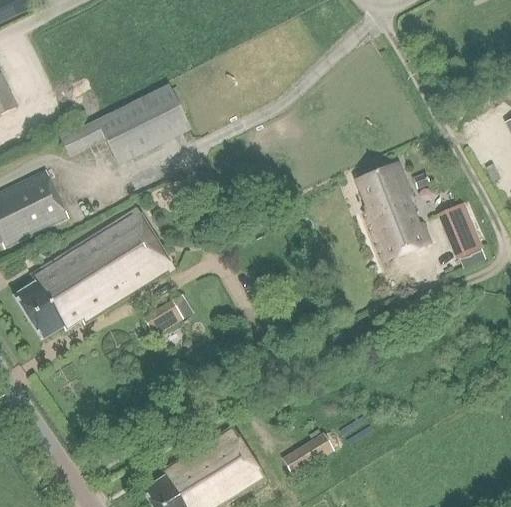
[(0,0),(0,20),(30,6),(27,0),(0,0)]
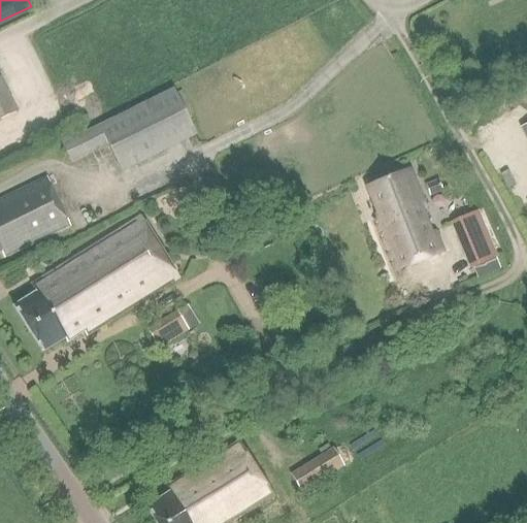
[(0,112),(17,105),(0,72),(0,112)]
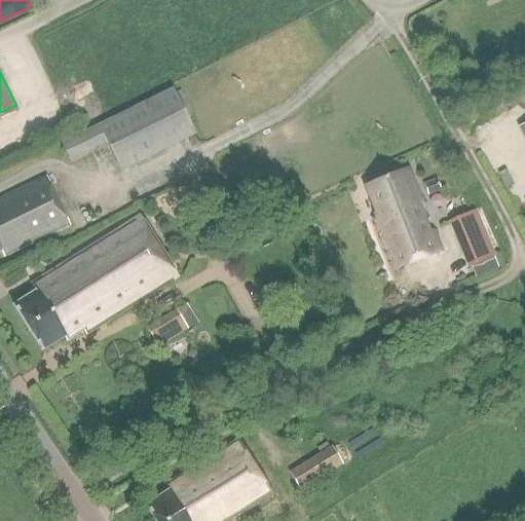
[(63,139),(72,158),(109,141),(122,168),(196,131),(174,84),(63,139)]
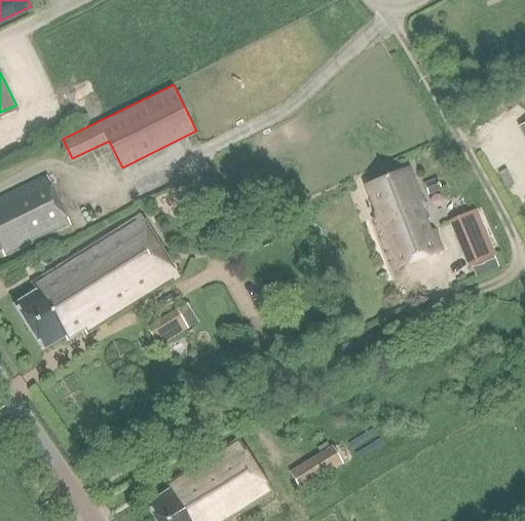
[(410,163),(366,181),(378,213),(373,215),(394,267),(443,248),(410,163)]
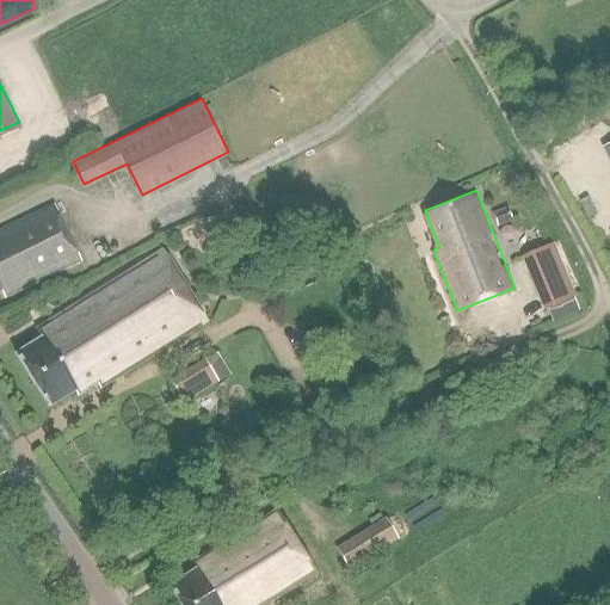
[(0,227),(0,286),(2,286),(6,292),(82,255),(55,201),(0,227)]
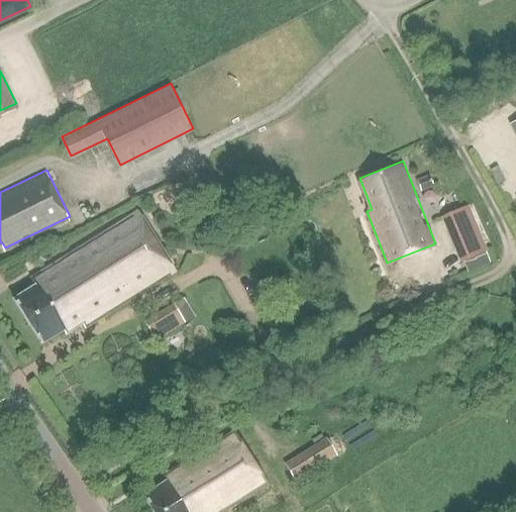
[(429,171),(417,176),(422,188),(434,183),(429,171)]
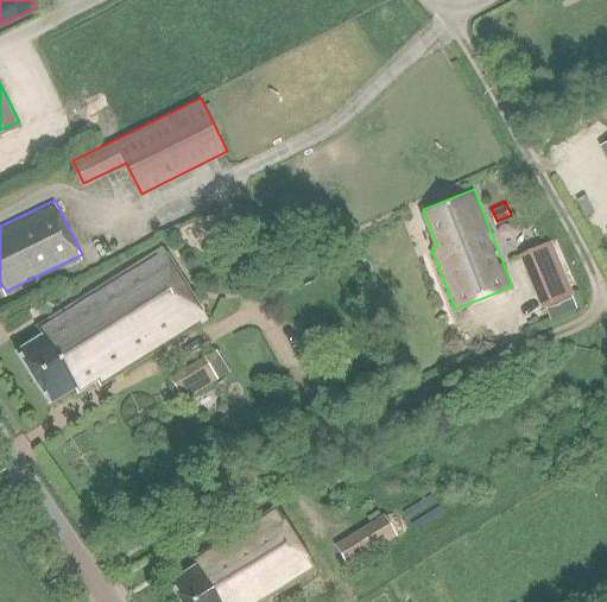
[(550,236),(519,249),(525,264),(556,252),(550,236)]
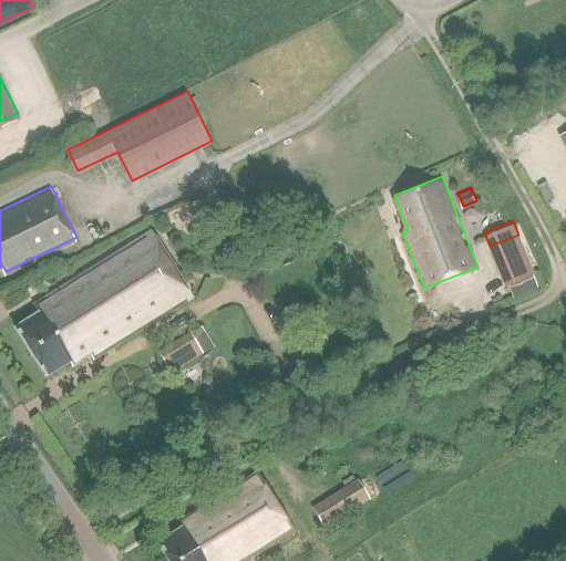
[(34,301),(40,309),(14,325),(45,374),(70,359),(73,363),(91,352),(94,356),(194,294),(152,228),(34,301)]
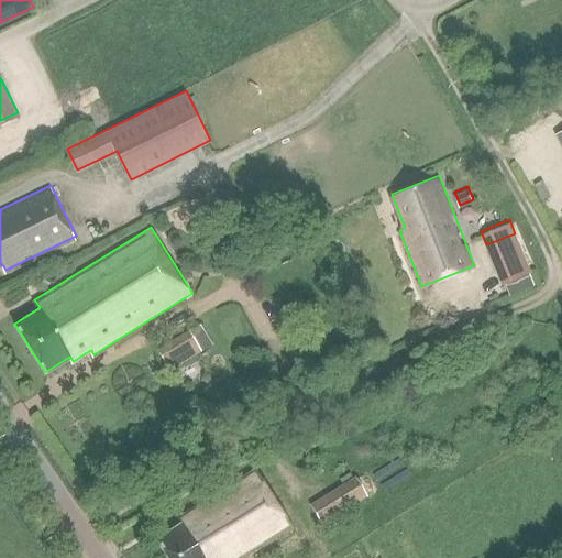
[(198,320),(155,347),(167,368),(210,341),(198,320)]
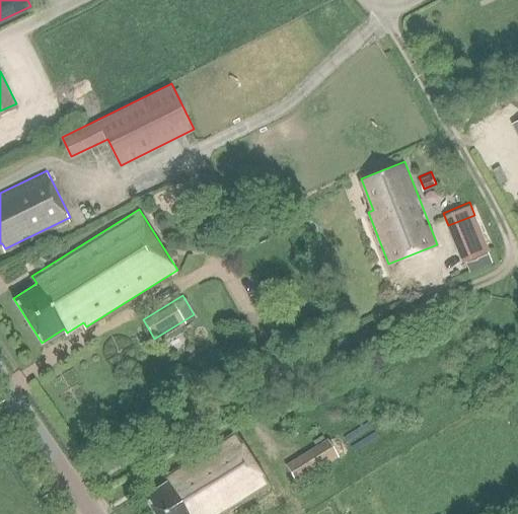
[(171,471),(174,476),(144,495),(156,513),(222,513),(270,485),(236,431),(171,471)]
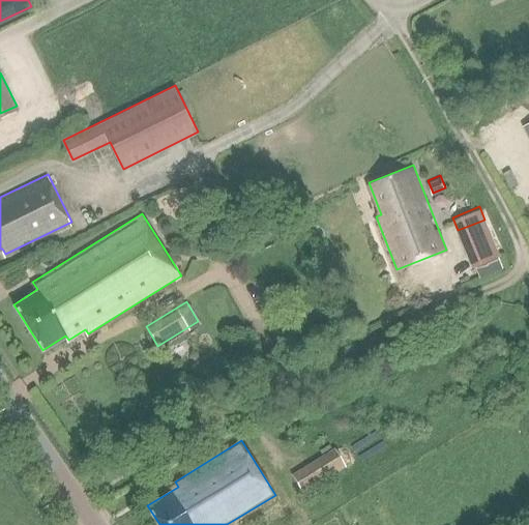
[(303,490),(346,461),(333,441),(291,470),(303,490)]
